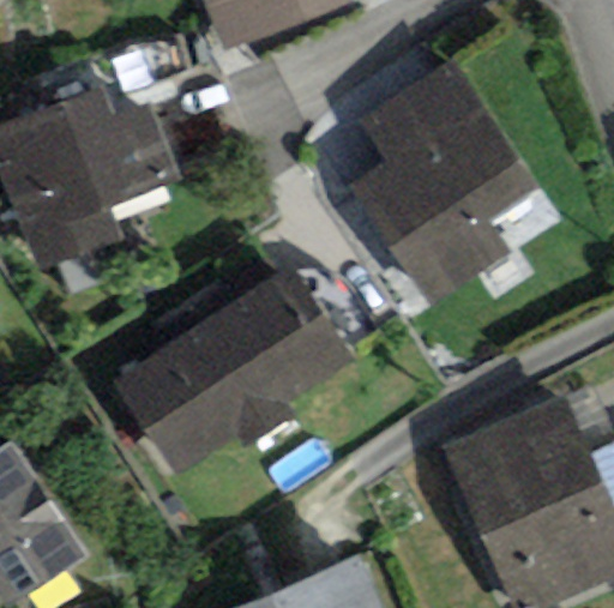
[(202,0),(224,54),(349,2),(348,0),(202,0)]
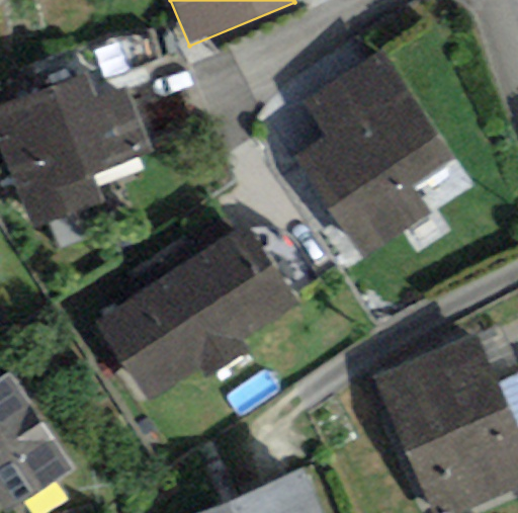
[(455,158),(383,51),(306,102),(327,134),(292,157),(361,260),(432,214),(413,185),(455,158)]
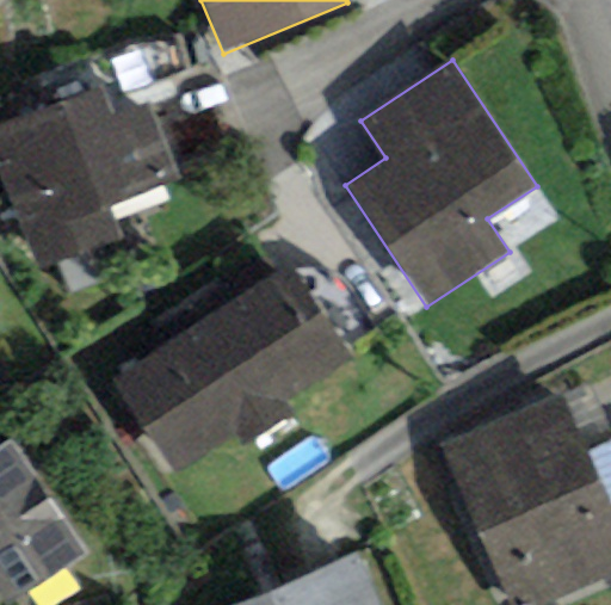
[(102,76),(0,119),(0,181),(37,270),(119,235),(106,203),(177,172),(146,99),(117,111),(102,76)]
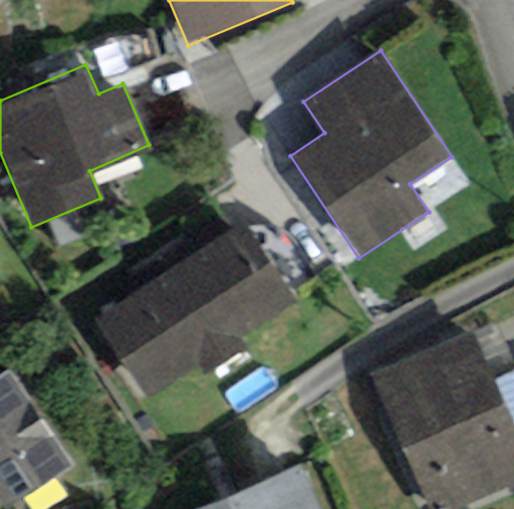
[(460,166),(423,186),(437,210),(474,190),(460,166)]
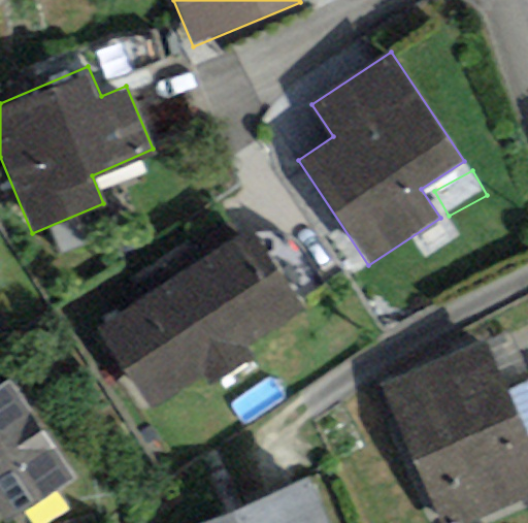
[(253,228),(96,330),(150,412),(207,373),(213,384),(257,356),(250,346),(305,309),(253,228)]
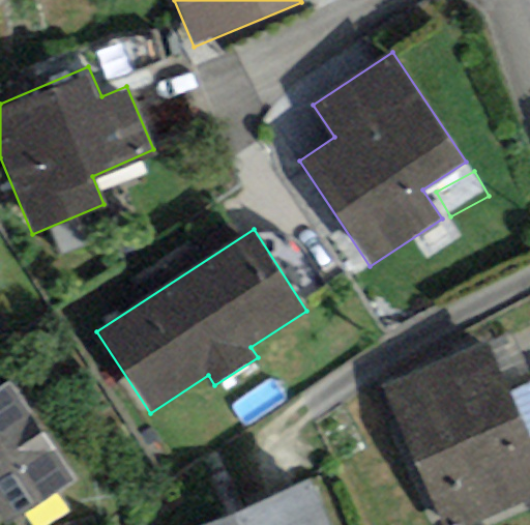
[(529,438),(489,344),(385,388),(444,524),(472,524),(529,500),(529,438)]
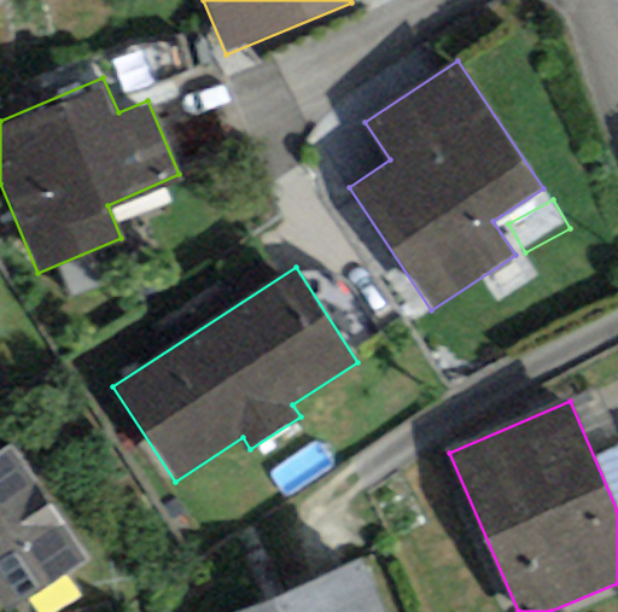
[(11,452),(0,459),(0,598),(10,611),(15,611),(86,563),(11,452)]
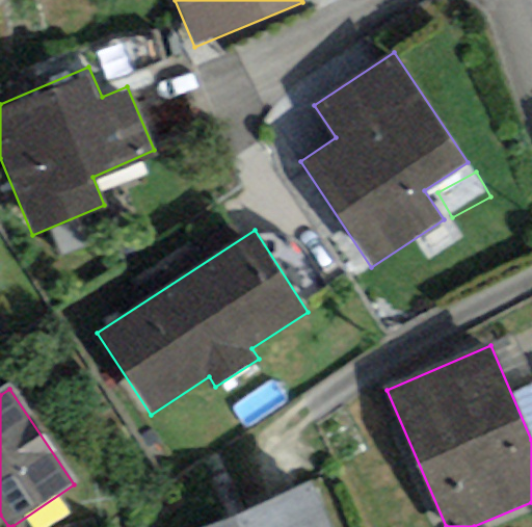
[(333,526),(309,477),(206,526),(333,526)]
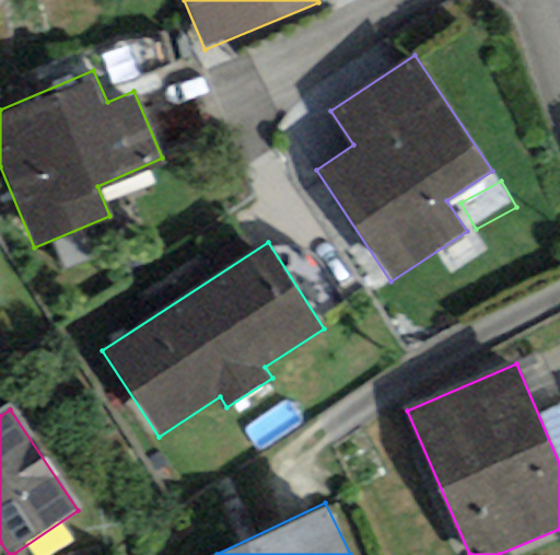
All buildings are outlined.
